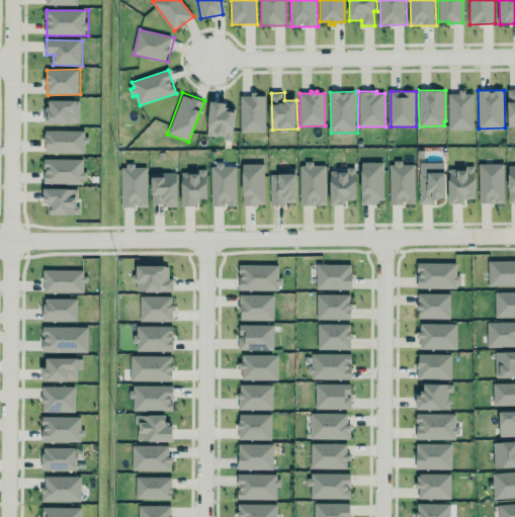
[(449,93),(450,131),(476,130),(475,92),(449,93)]
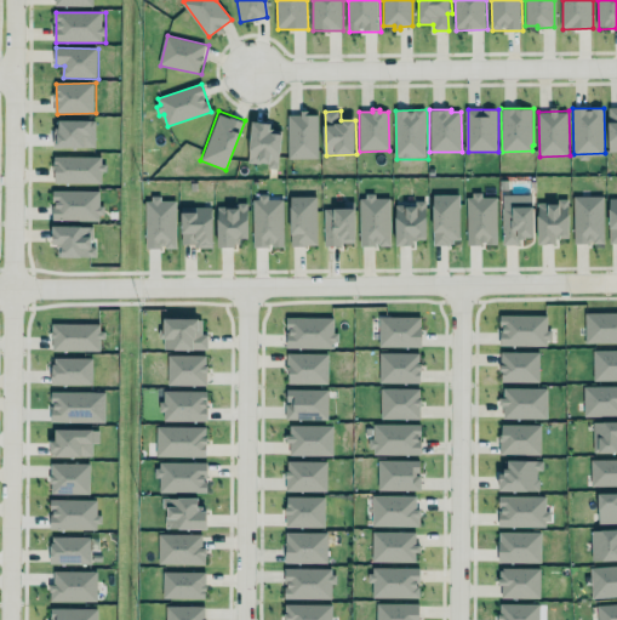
[(320,159),(320,114),(290,113),(290,159),(320,159)]
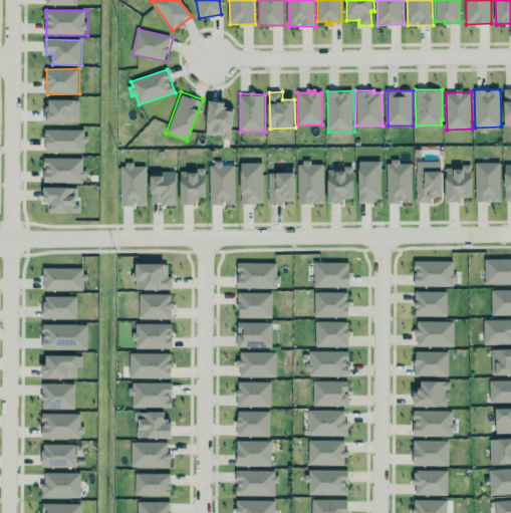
[(80,99),(47,100),(47,122),(81,122),(80,99)]
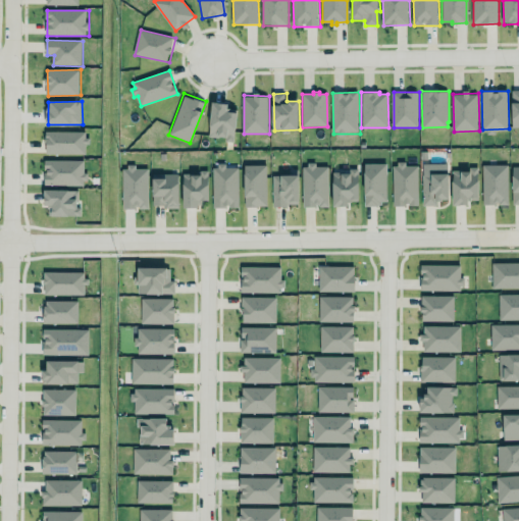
[(212,101),(229,102),(228,107),(238,108),(235,139),(209,137),(212,101)]
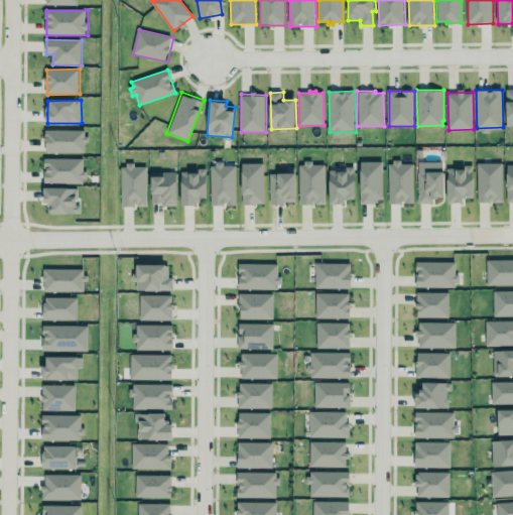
[(45,130),(45,151),(82,152),(83,131),(45,130)]
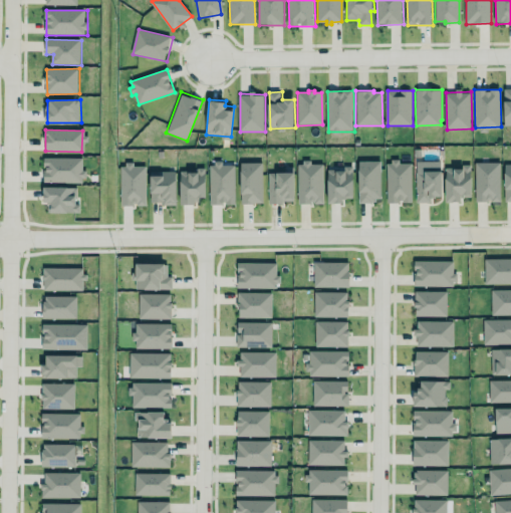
[(43,158),(81,158),(81,171),(84,172),(84,177),(81,177),(81,183),(43,183),(43,158)]
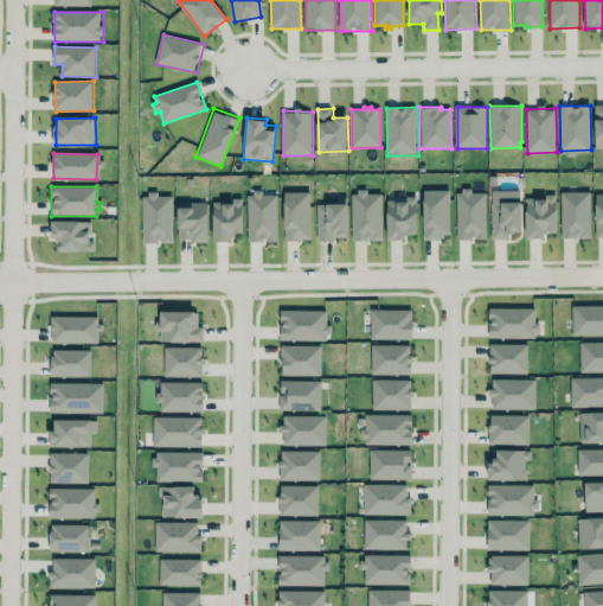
[(247,196),(245,241),(261,242),(261,237),(268,237),(268,241),(276,241),(277,195),(263,195),(264,189),(252,189),(252,196),(247,196)]
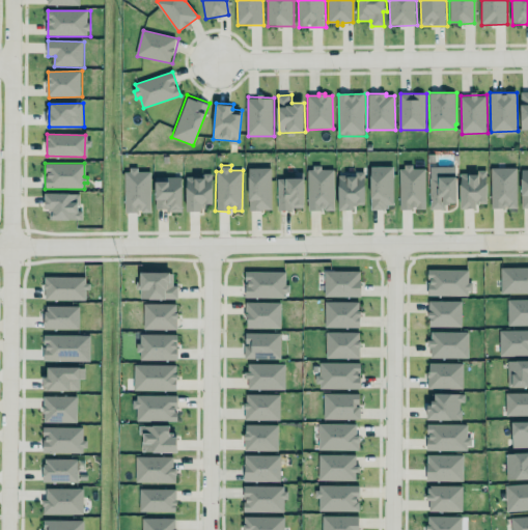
[(308,169),(312,169),(312,165),(321,165),(321,169),(334,169),(335,210),(309,210),(308,169)]
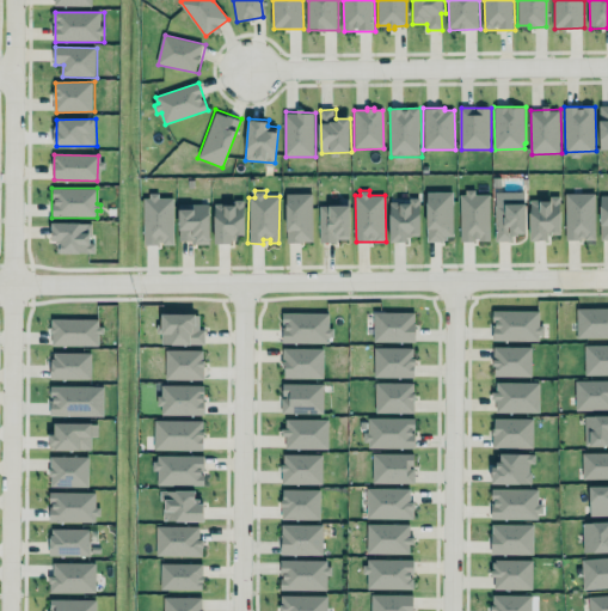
[(427,190),(427,243),(446,243),(454,233),(454,190),(427,190)]
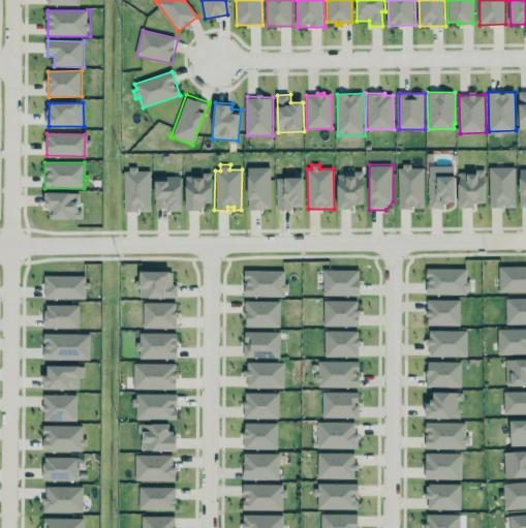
[(426,209),(425,166),(400,166),(400,209),(426,209)]
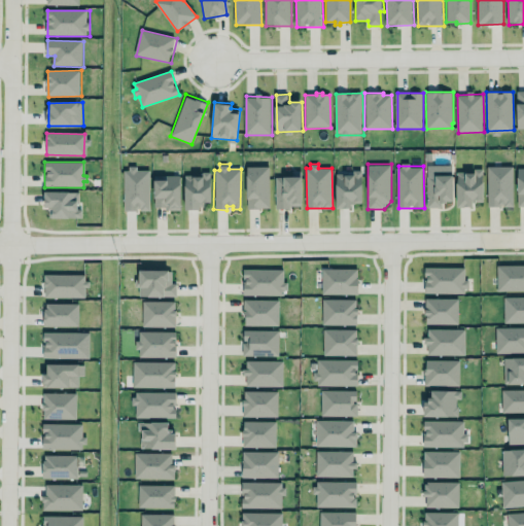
[(454,166),(428,166),(429,208),(444,208),(444,202),(455,202),(454,166)]
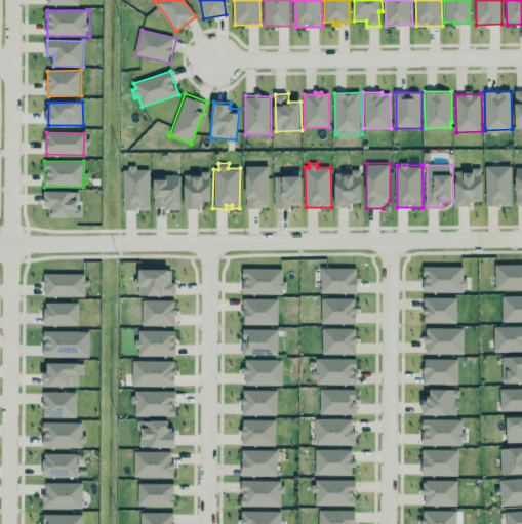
[(487,165),(487,204),(513,204),(513,165),(487,165)]
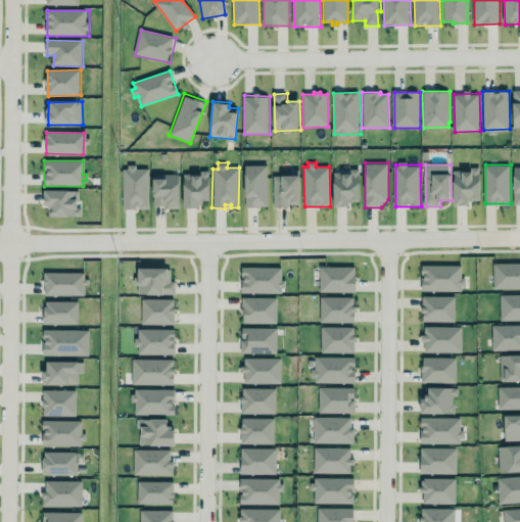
[(269,165),(246,167),(247,207),(270,207),(269,165)]
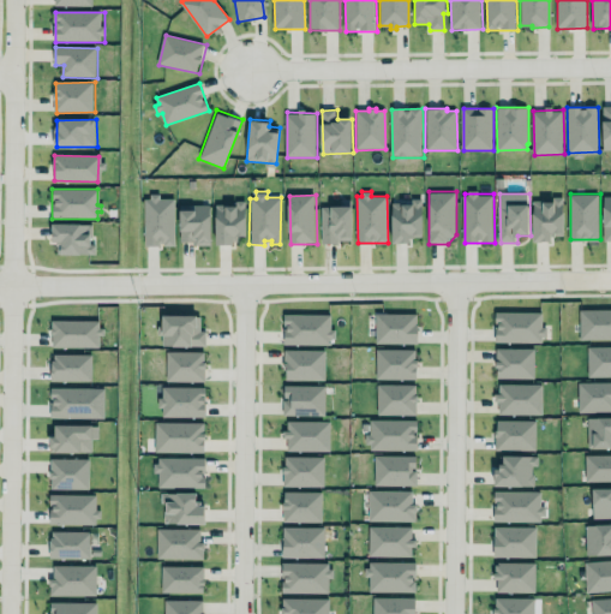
[(177,246),(177,198),(147,197),(147,246),(177,246)]
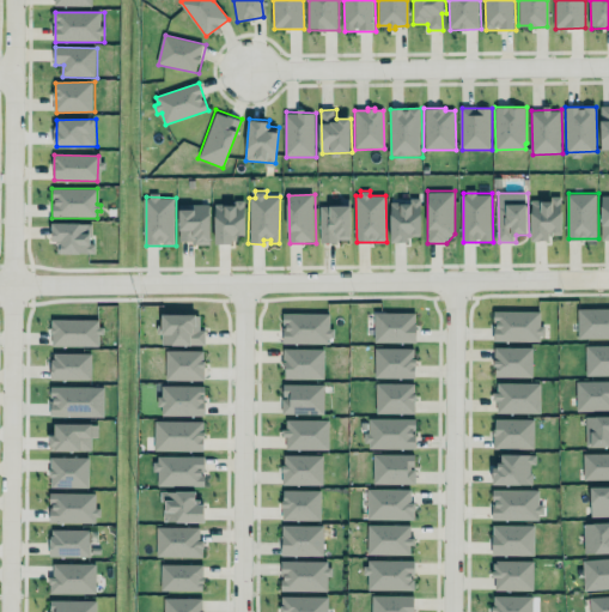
[(552,241),(552,236),(564,236),(562,199),(533,199),(533,242),(552,241)]
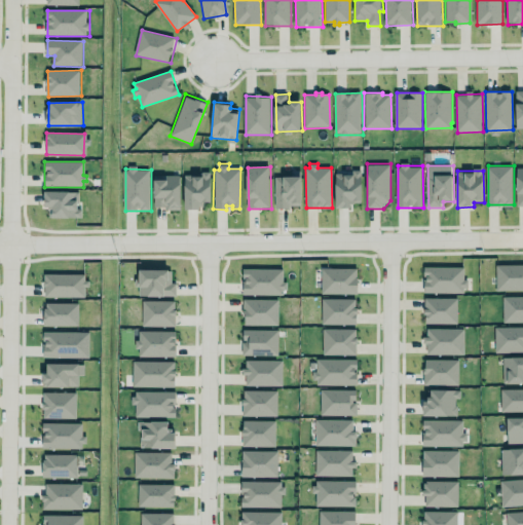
[(184,177),(184,209),(200,209),(200,205),(203,205),(203,201),(209,201),(209,207),(213,207),(213,177),(210,178),(210,172),(201,172),(201,175),(185,175),(184,177)]
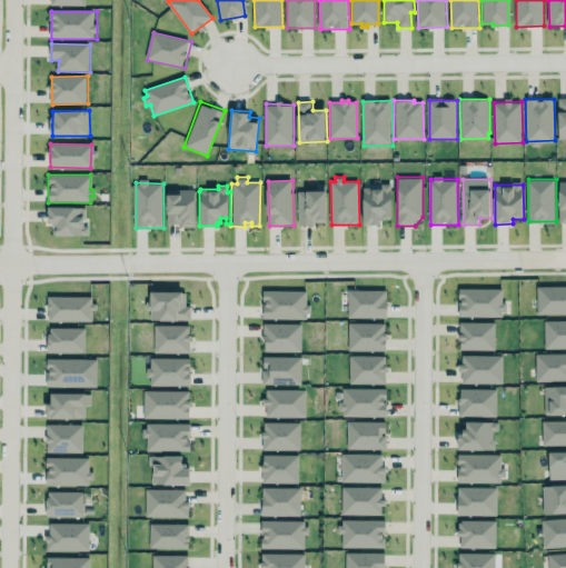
[(393,186),(364,186),(365,226),(381,225),(381,220),(393,220),(393,186)]
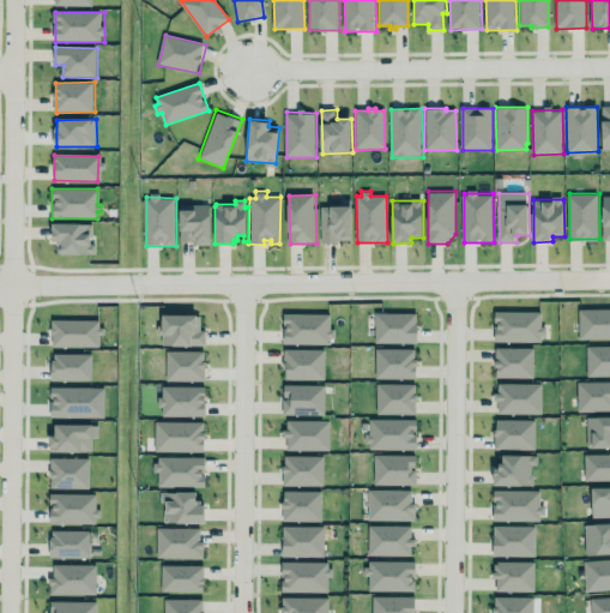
[(180,208),(181,242),(193,242),(193,245),(209,246),(210,240),(211,204),(193,205),(193,209),(180,208)]
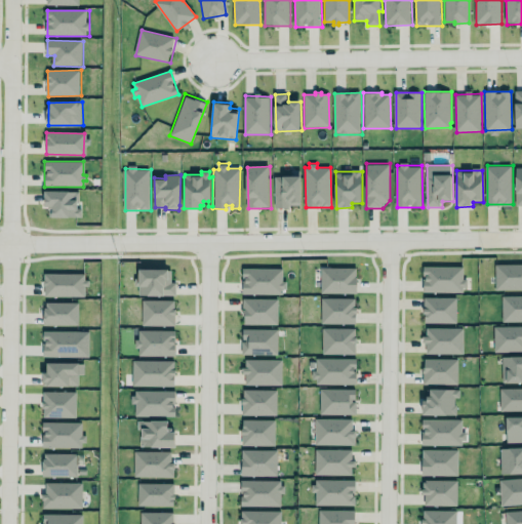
[(276,176),(276,207),(303,207),(302,176),(276,176)]
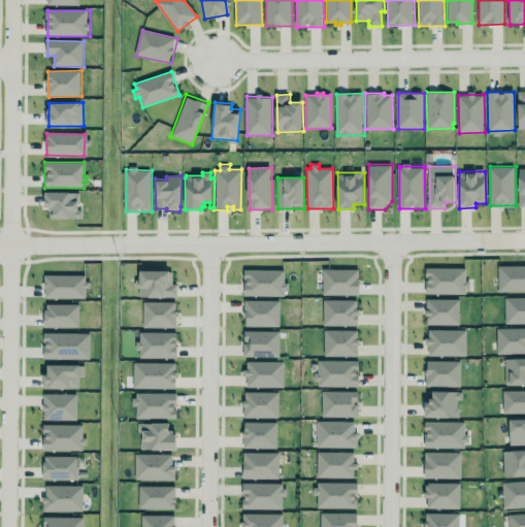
[(51,219),(83,219),(84,193),(46,192),(45,208),(51,208),(51,219)]
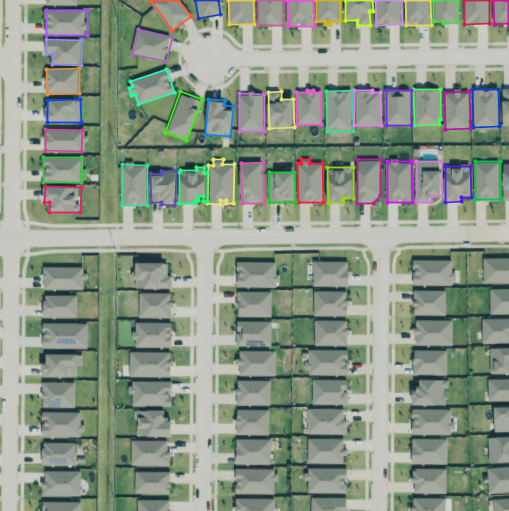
[(508,258),(483,258),(483,282),(508,282),(508,258)]
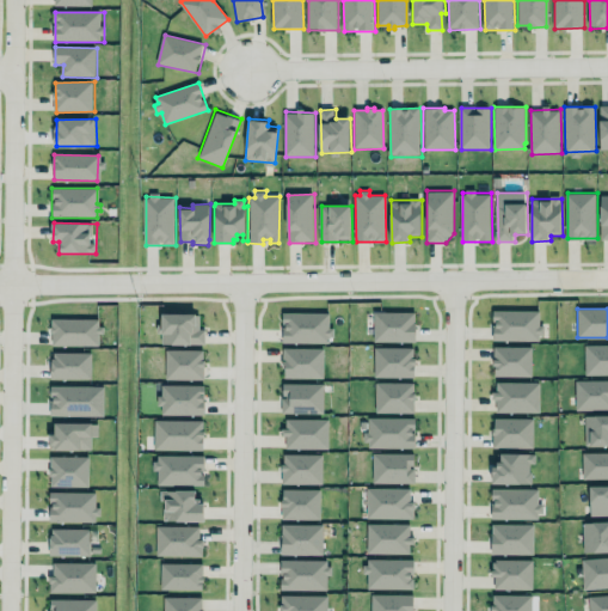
[(544,341),(542,311),(495,311),(495,342),(544,341)]
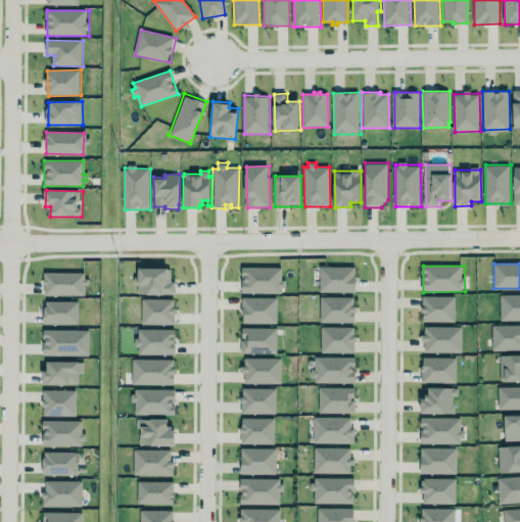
[(138,268),(171,268),(171,281),(176,282),(176,294),(138,294),(138,285),(136,285),(136,278),(138,278),(138,268)]
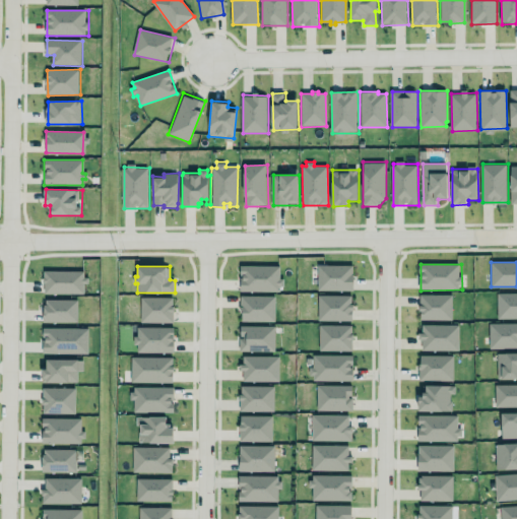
[(282,266),(242,266),(242,292),(282,292),(282,266)]
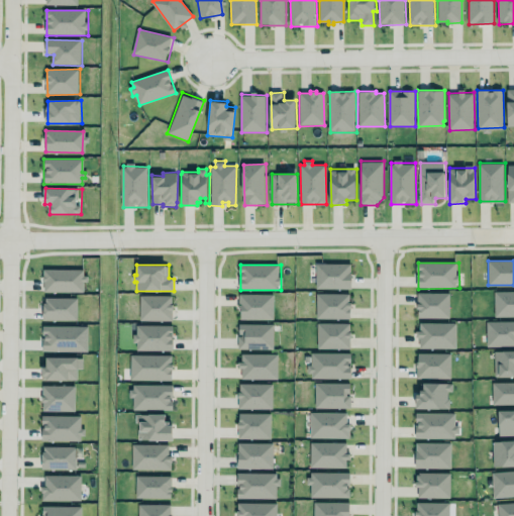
[(316,265),(316,289),(351,289),(351,274),(348,274),(349,265),(316,265)]
